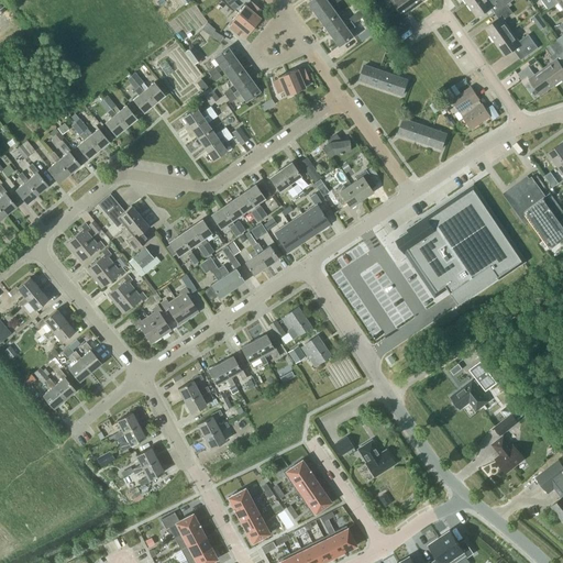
[(312,0),(309,2),(317,13),(335,0),(334,0),(312,0)]
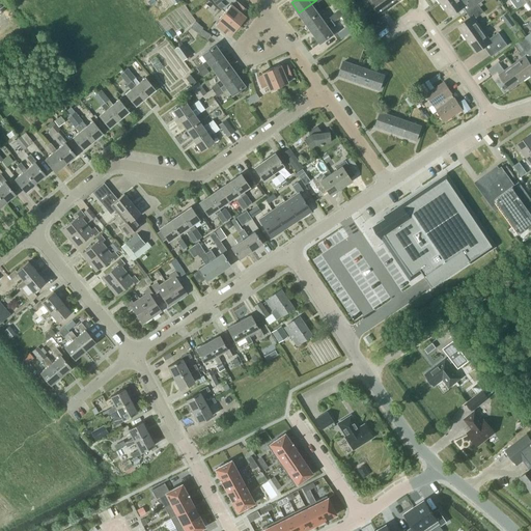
[(317,3),(318,3),(316,0),(299,12),(306,23),(318,14),(314,7),(318,5),(317,3)]
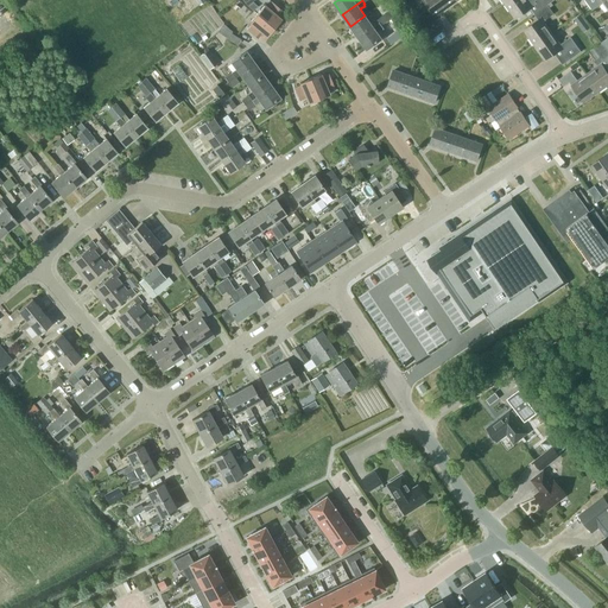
[(423,0),(425,1),(436,17),(442,12),(456,1),(455,0),(423,0)]
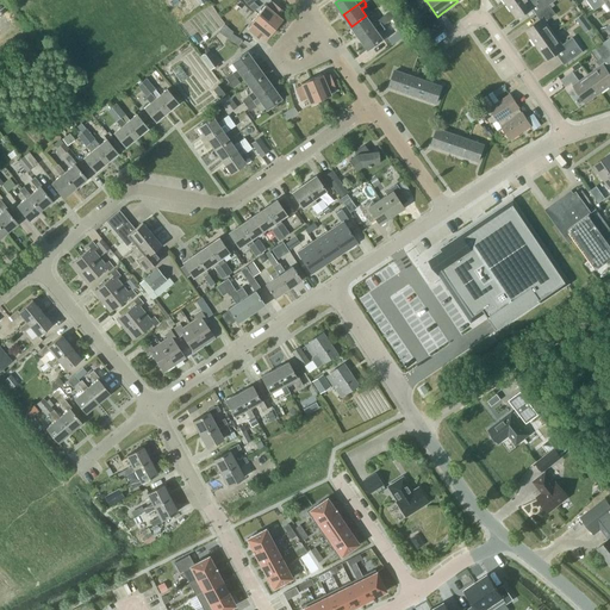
[(536,0),(533,4),(529,0),(511,0),(506,4),(517,19),(533,8),(536,14),(549,5),(555,0),(536,0)]
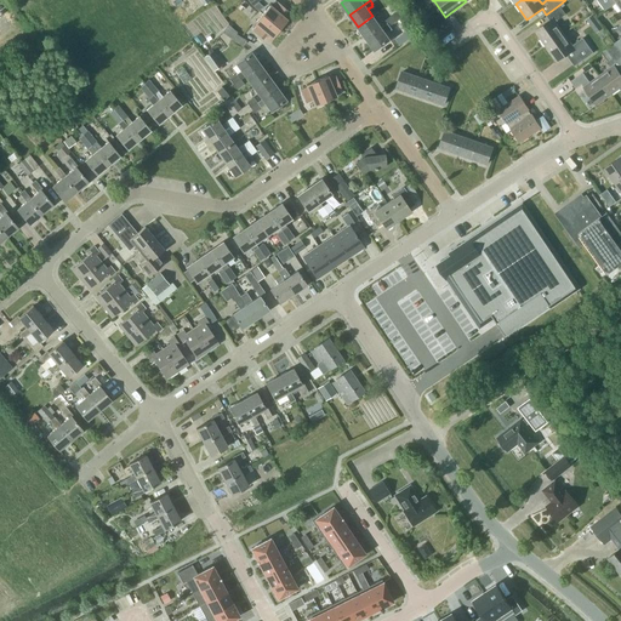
[(597,0),(605,10),(616,3),(619,0),(597,0)]
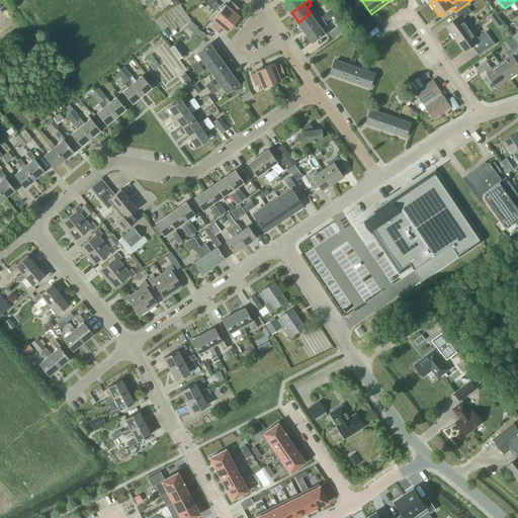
[(236,13),(240,9),(231,1),(227,6),(226,4),(219,12),(234,24),(240,17),(236,13)]
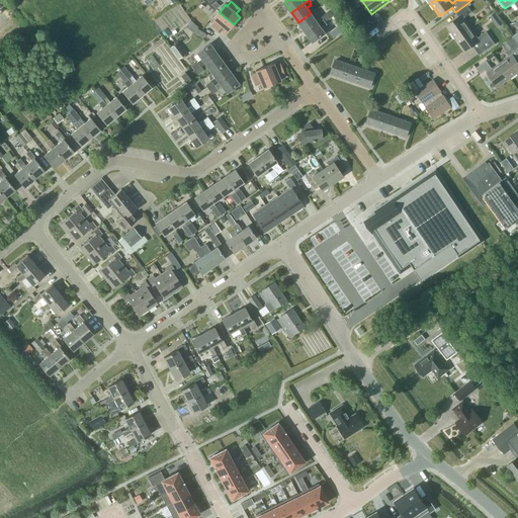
[(471,12),(466,4),(455,12),(459,17),(446,26),(455,38),(470,28),(463,18),(471,12)]
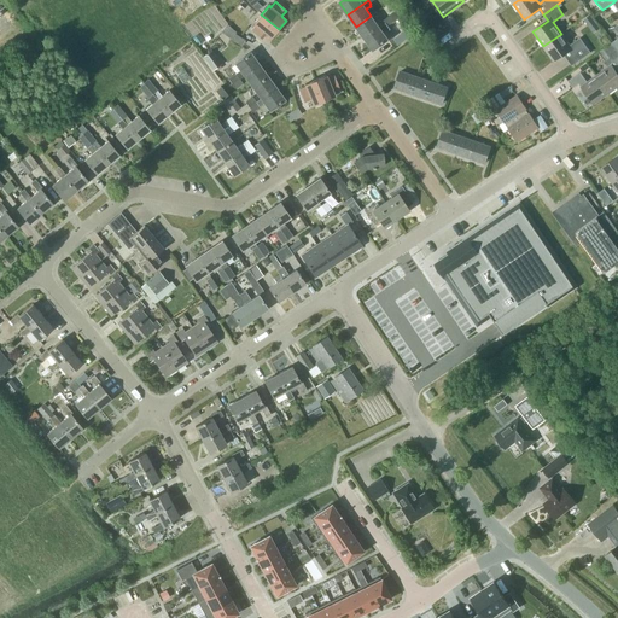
[(389,16),(394,22),(400,17),(396,11),(389,16)]
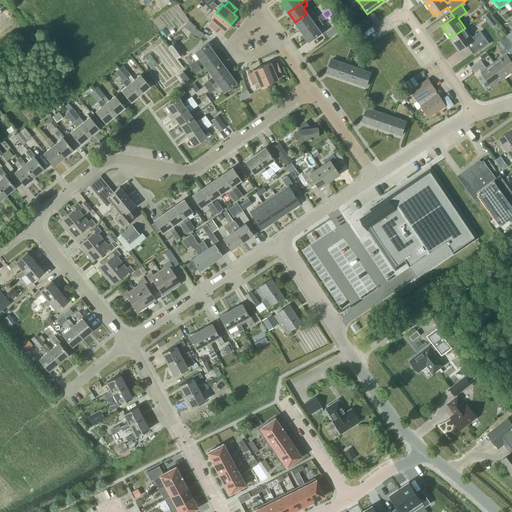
[(224,31),(231,24),(216,12),(210,19),(212,20),(208,25),(217,32),(221,28),(224,31)]
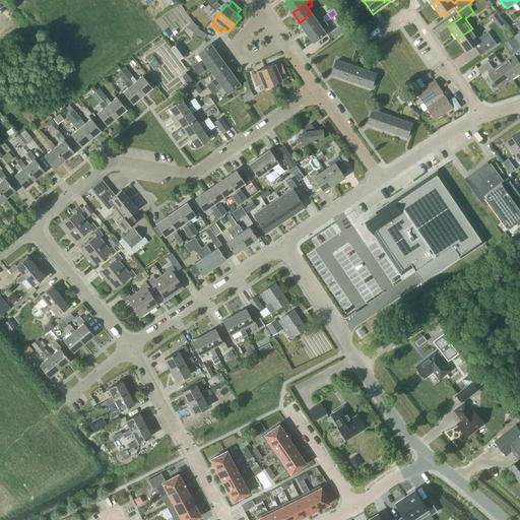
[(497,12),(491,16),(495,21),(501,17),(497,12)]
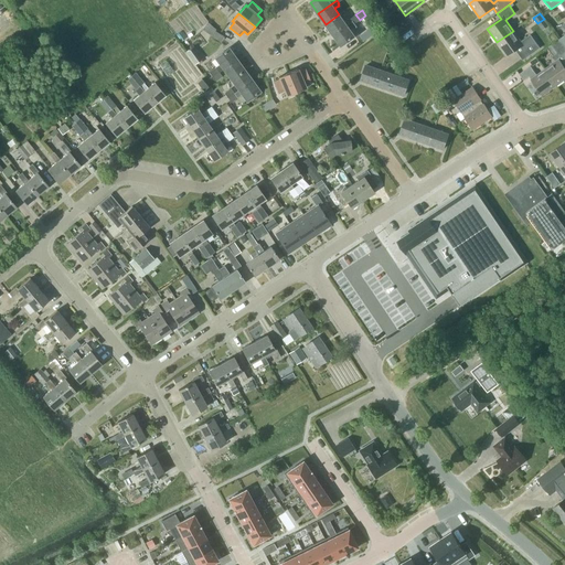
[(348,17),(343,20),(339,14),(326,24),(333,34),(352,22),(350,19),(348,17)]
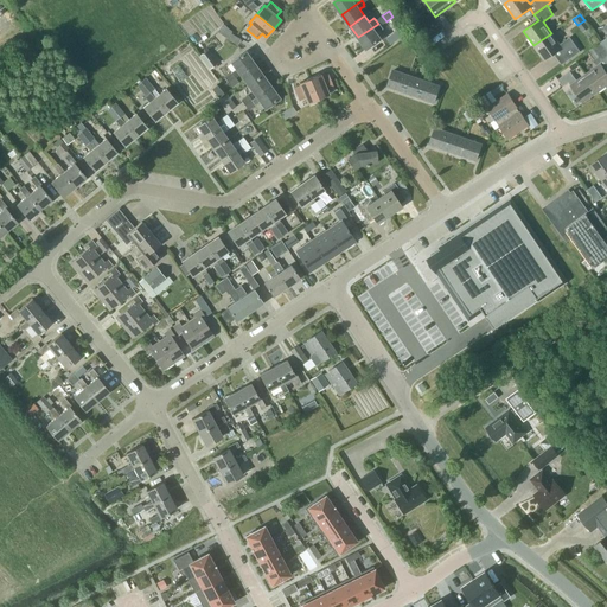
[(381,26),(387,21),(382,16),(376,20),(378,24),(381,26)]
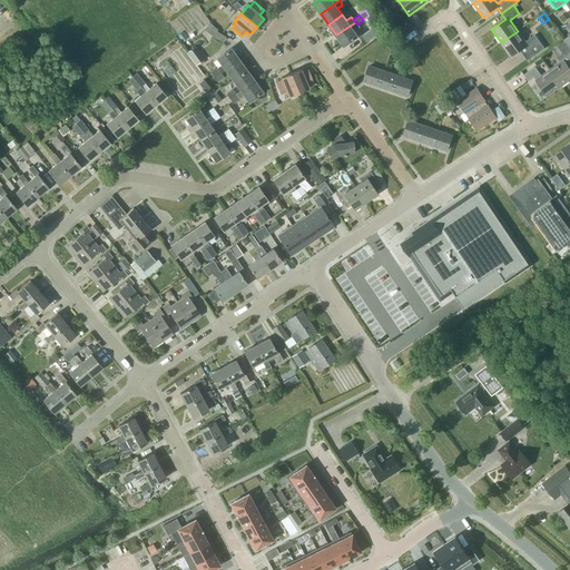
[(357,27),(357,25),(355,22),(336,35),(345,46),(359,36),(353,30),(357,27)]
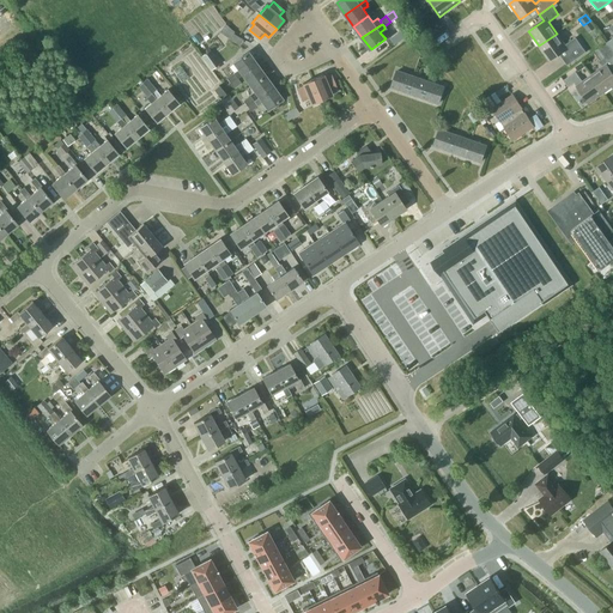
[(244,40),(234,34),(230,40),(240,46),(244,40)]
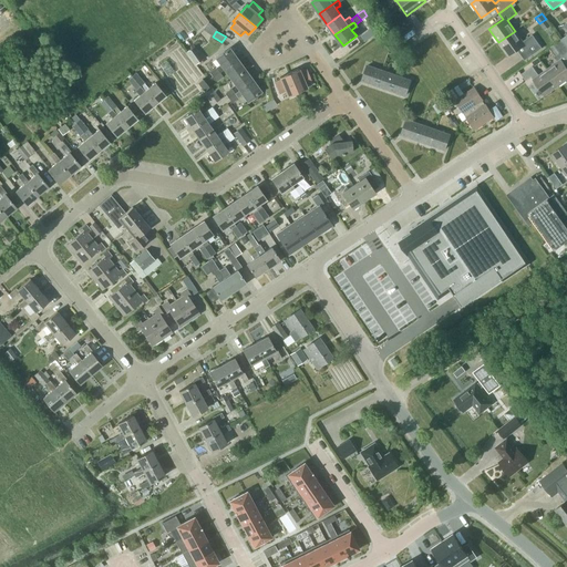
[(533,34),(523,42),(515,31),(498,42),(508,57),(523,47),(531,57),(542,49),(533,34)]
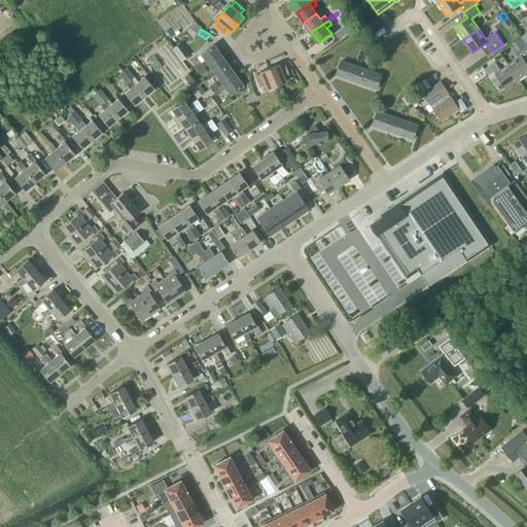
[(340,38),(345,35),(341,30),(336,33),(340,38)]
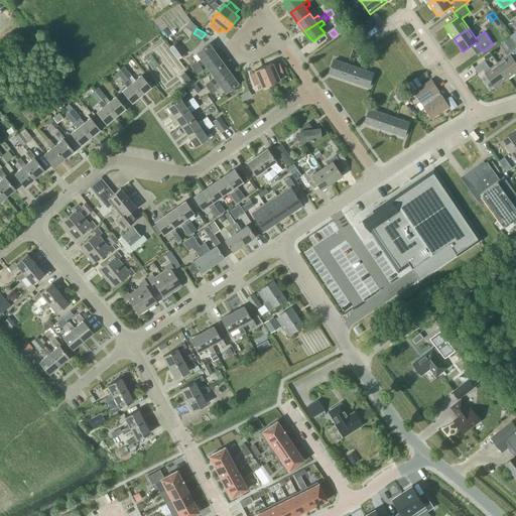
[(511,51),(515,47),(515,42),(511,35),(503,41),(500,43),(505,50),(504,51),(507,56),(498,63),(508,78),(515,72),(515,61),(510,54),(512,52),(511,51)]
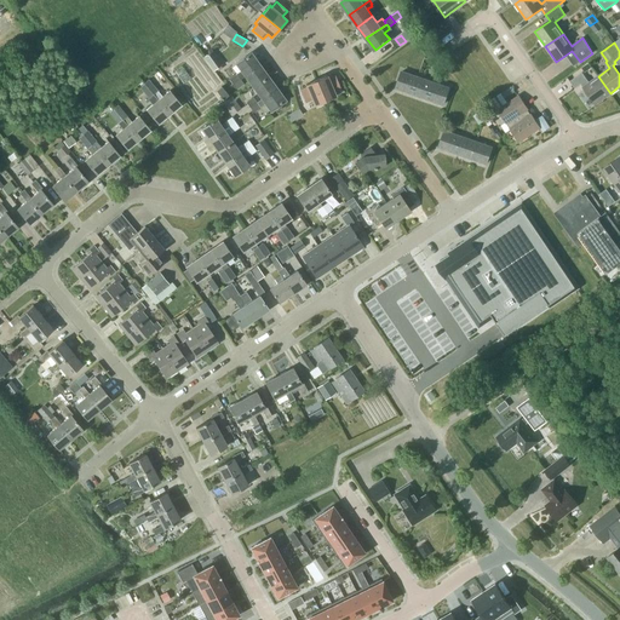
[(222,64),(212,51),(204,57),(213,72),(222,64)]
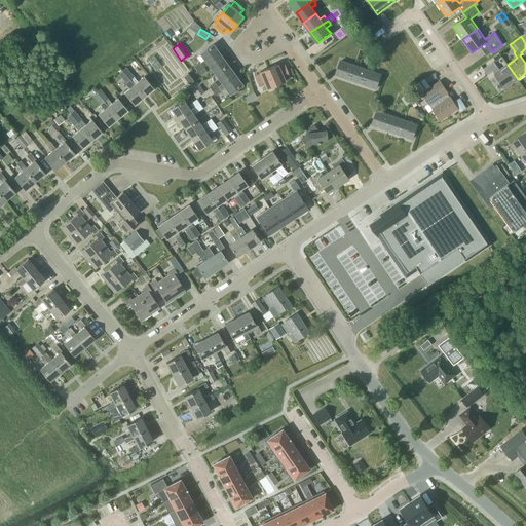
[(208,64),(220,55),(213,45),(200,53),(204,60),(194,67),(197,72),(203,67),(208,64)]
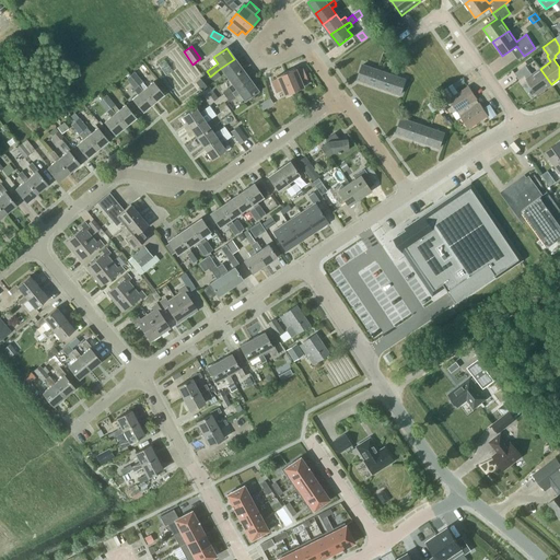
[(229,79),(242,69),(234,59),(221,68),(229,79)]
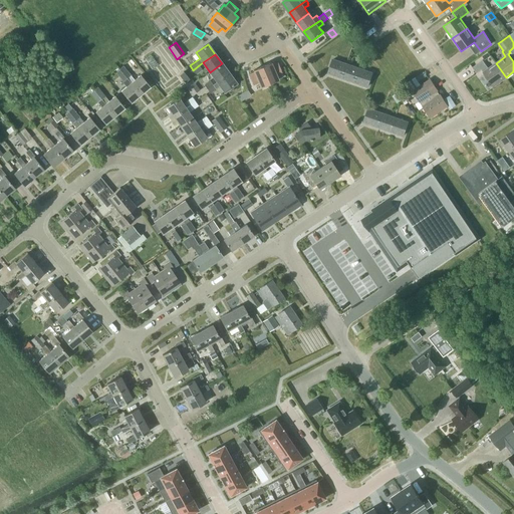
[(341,78),(346,64),(333,59),(328,73),(341,78)]
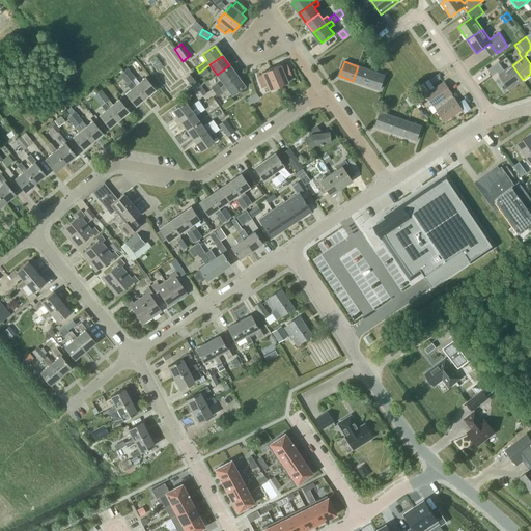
[(523,80),(512,65),(504,71),(499,62),(488,70),(493,76),(498,72),(510,89),(523,80)]
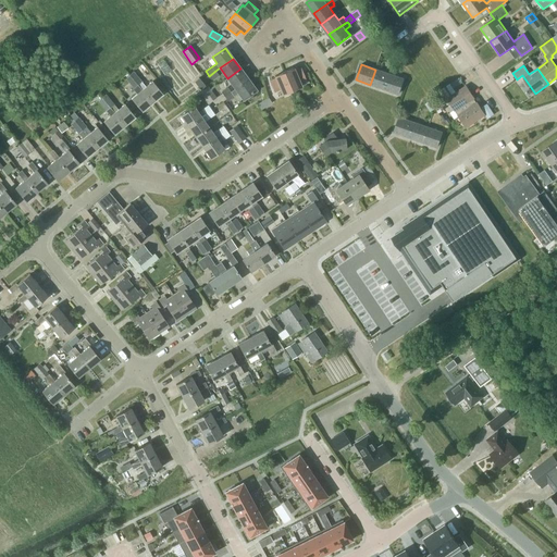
[(292,90),(301,87),(299,82),(306,79),(301,67),(295,71),(294,69),(284,72),(292,90)]
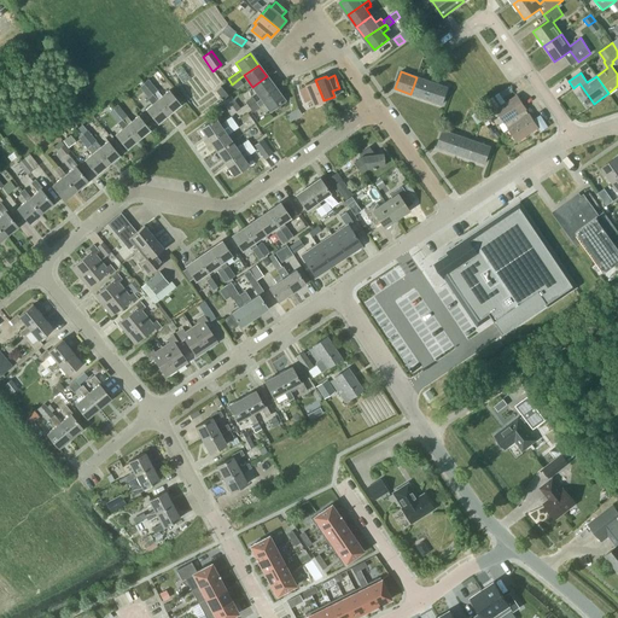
[(261,98),(275,88),(267,76),(252,87),(261,98)]
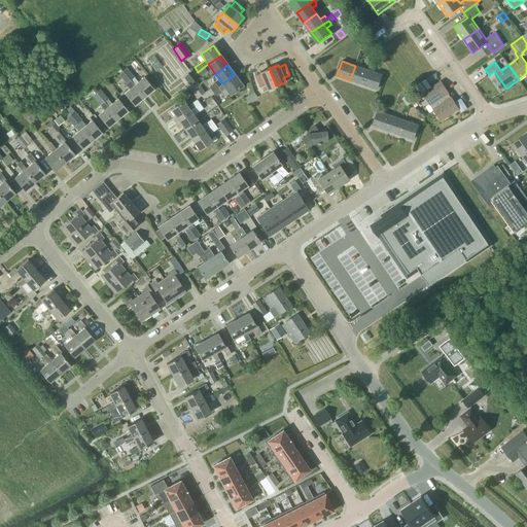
[(363,84),(369,70),(355,66),(350,80),(363,84)]
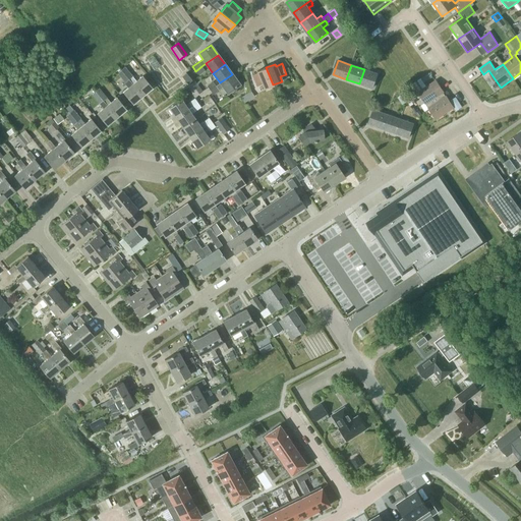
[(141,76),(136,80),(124,66),(120,70),(132,84),(142,96),(152,88),(141,76)]
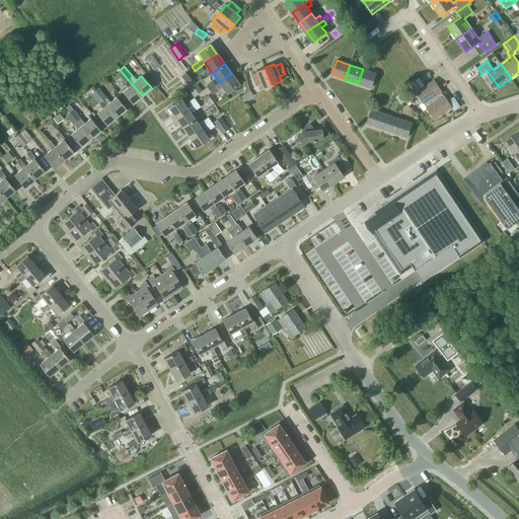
[(201,66),(195,71),(198,75),(204,70),(201,66)]
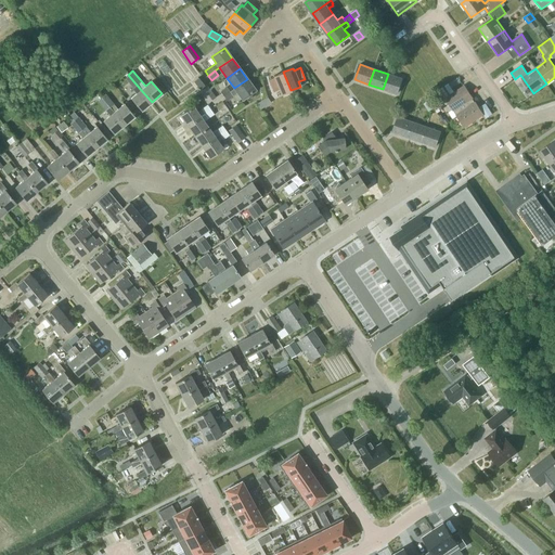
[(282,94),(291,90),(283,72),(274,76),(274,78),(269,80),(273,92),(280,89),(282,94)]
